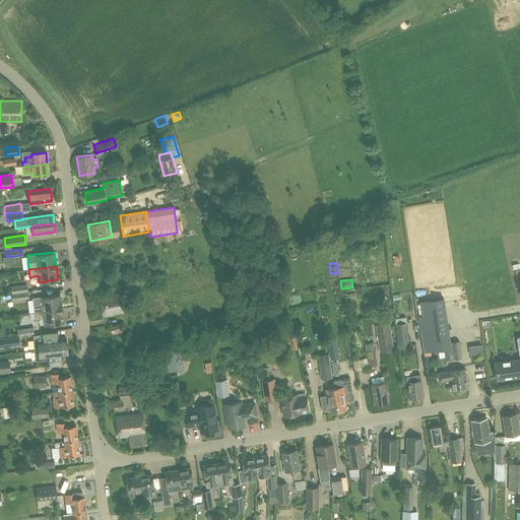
[(136,280),(123,283),(127,298),(139,295),(136,280)]
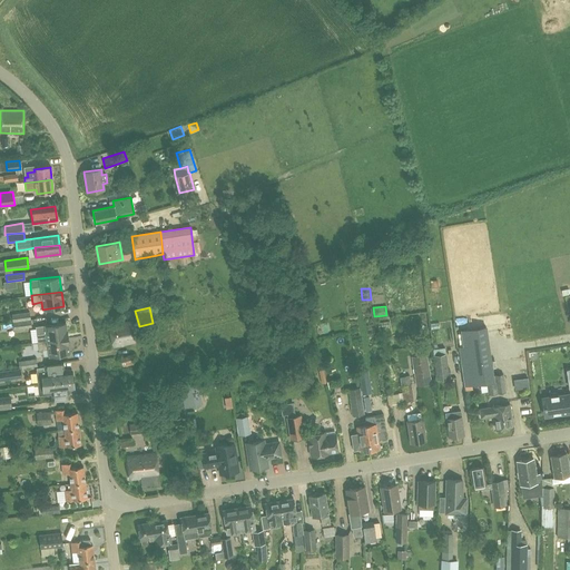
[(10,314),(11,322),(29,320),(28,312),(10,314)]
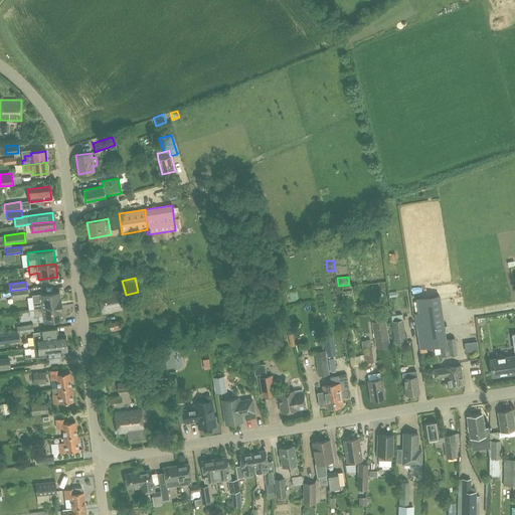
[(26,289),(10,291),(11,297),(27,295),(26,289)]
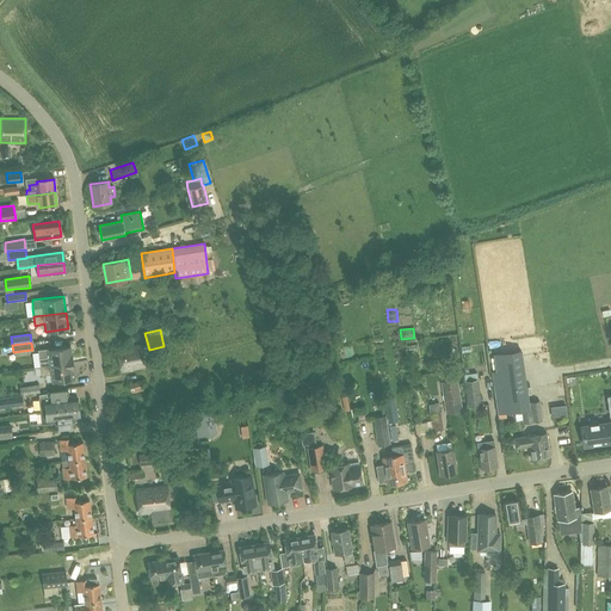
[(37,350),(39,366),(72,362),(69,345),(37,350)]
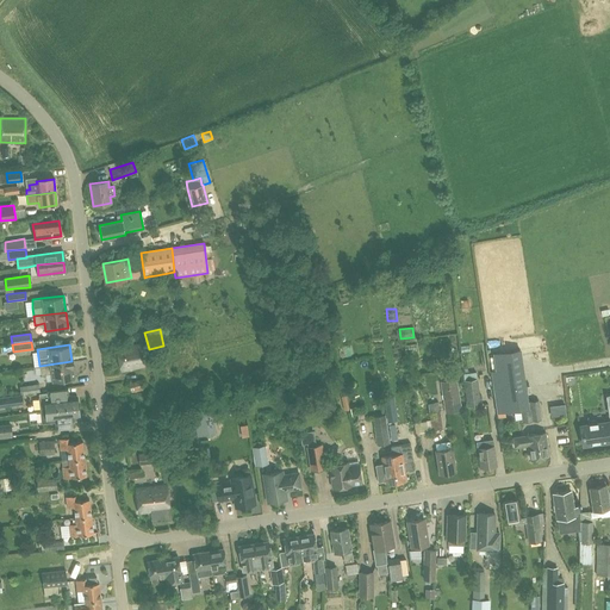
[(139,344),(118,349),(122,371),(144,366),(139,344)]
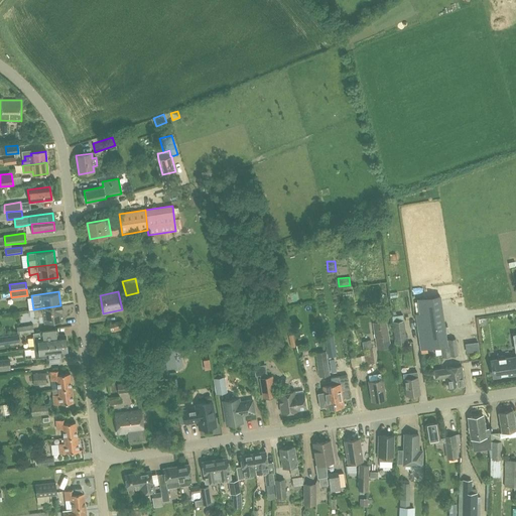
[(440,347),(441,355),(441,357),(458,355),(455,339),(445,340),(439,295),(416,298),(418,313),(415,314),(421,354),(426,353),(426,349),(434,348),(440,347)]
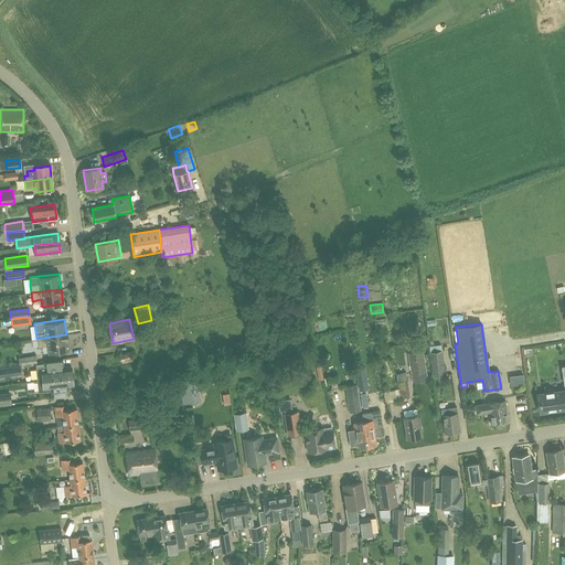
[(67,350),(66,334),(36,339),(36,347),(46,345),(48,353),(67,350)]
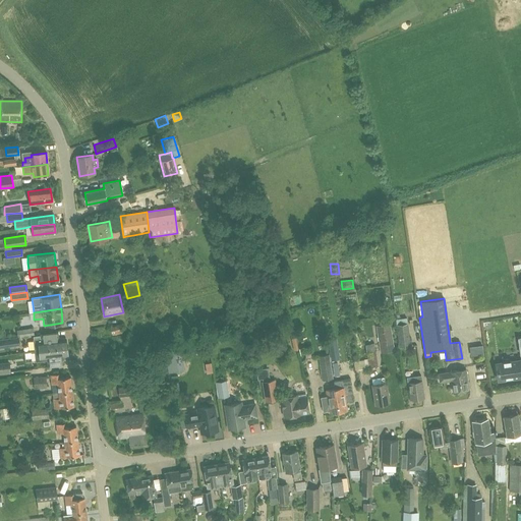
[(381,353),(395,350),(390,324),(377,326),(381,353)]
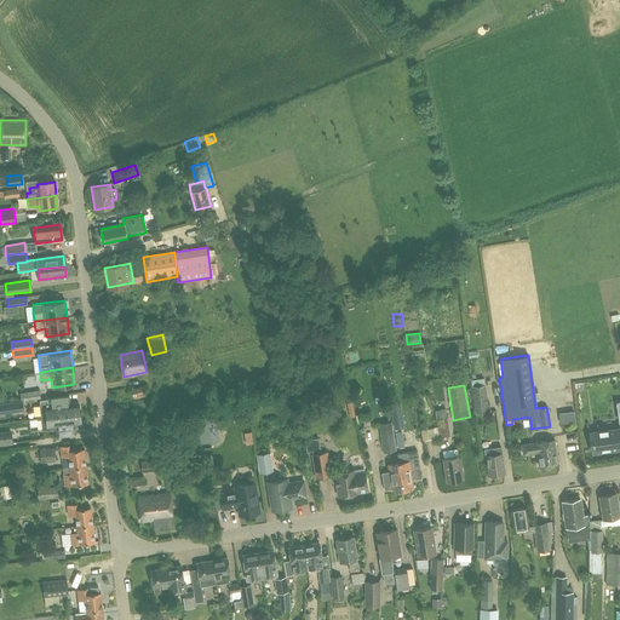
[(486,385),(471,386),(475,413),(488,412),(486,385)]
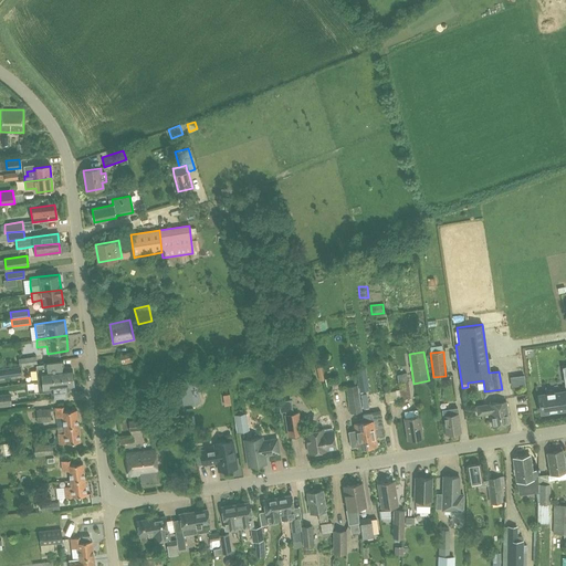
[(119,355),(122,364),(133,362),(132,354),(119,355)]
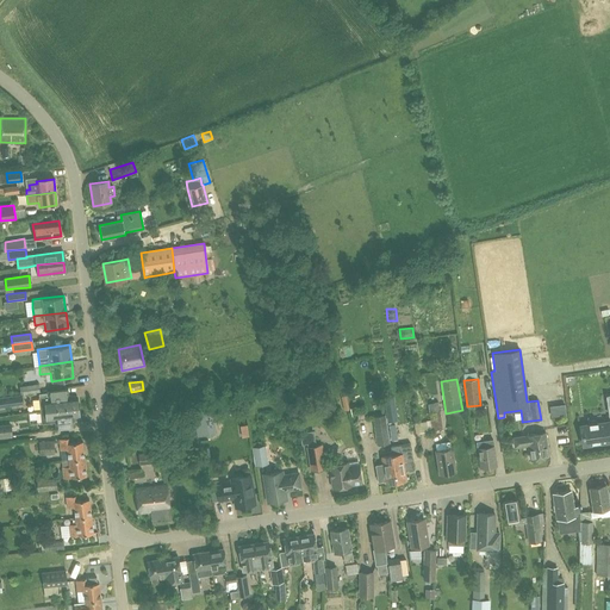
[(38,391),(37,384),(18,386),(19,393),(38,391)]
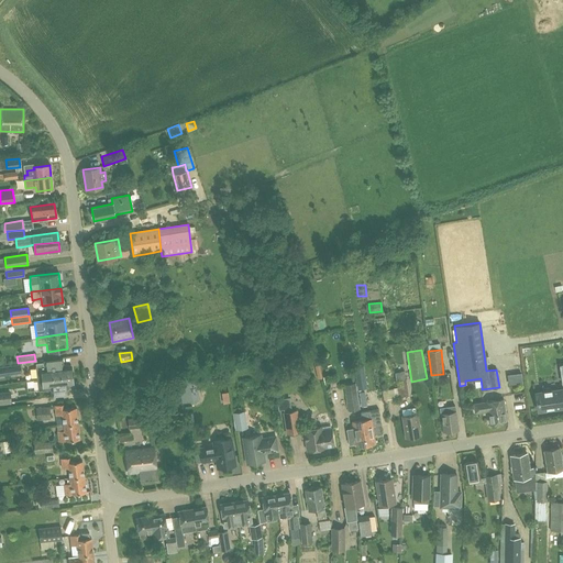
[(19,365),(0,367),(0,376),(20,374),(19,365)]
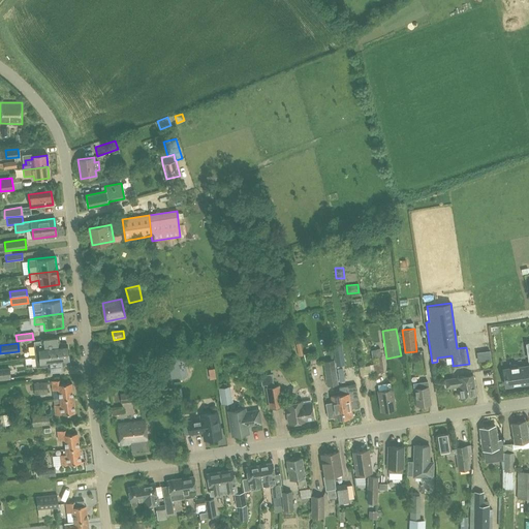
[(33,344),(35,355),(44,354),(67,352),(66,343),(49,345),(49,343),(33,344)]
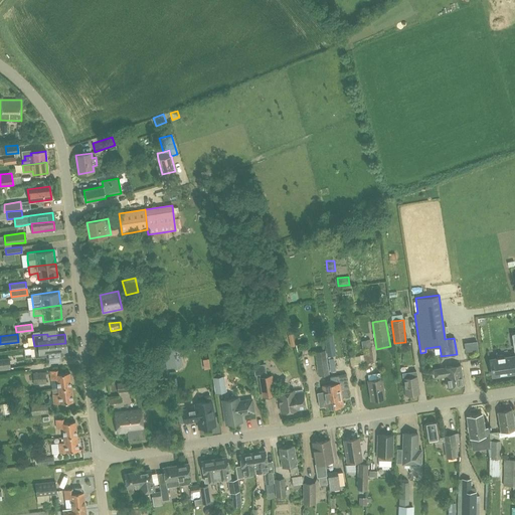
[(370,339),(362,340),(363,348),(371,347),(370,339)]
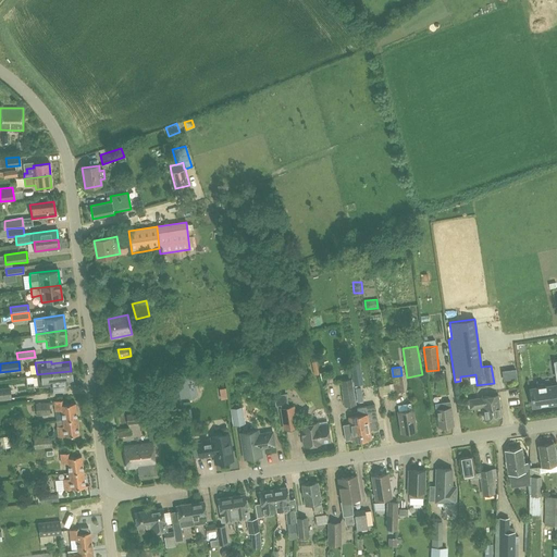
[(47,373),(37,374),(38,385),(52,384),(51,383),(72,380),(71,371),(47,373)]
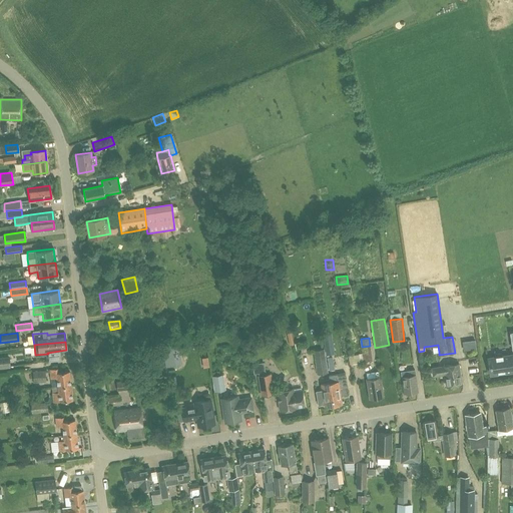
[(165,355),(172,353),(171,349),(169,342),(165,343),(160,344),(163,355),(165,355)]
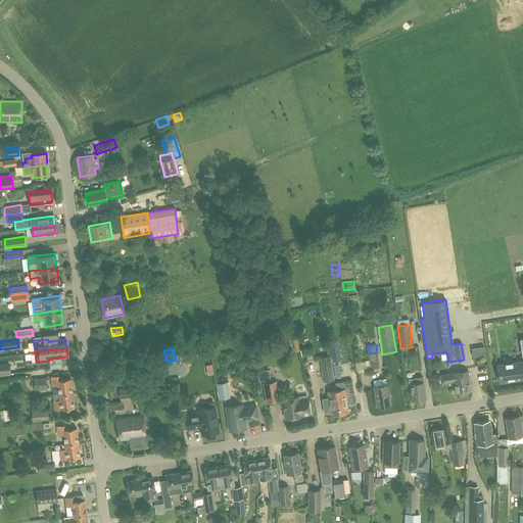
[(340,360),(339,350),(331,351),(333,361),(340,360)]
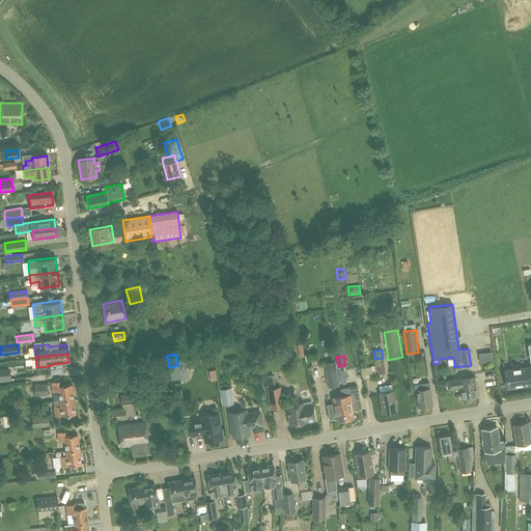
[(374,359),(373,360),(375,374),(385,373),(383,358),(374,359)]
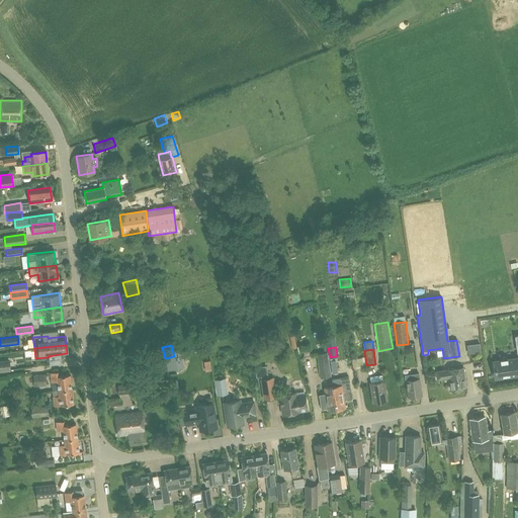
[(331,376),(327,352),(317,354),(321,378),(331,376)]
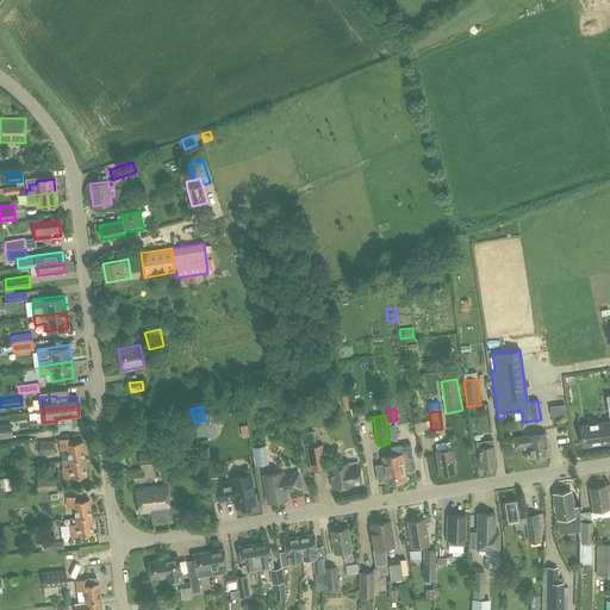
[(175,425),(174,417),(159,418),(160,427),(175,425)]
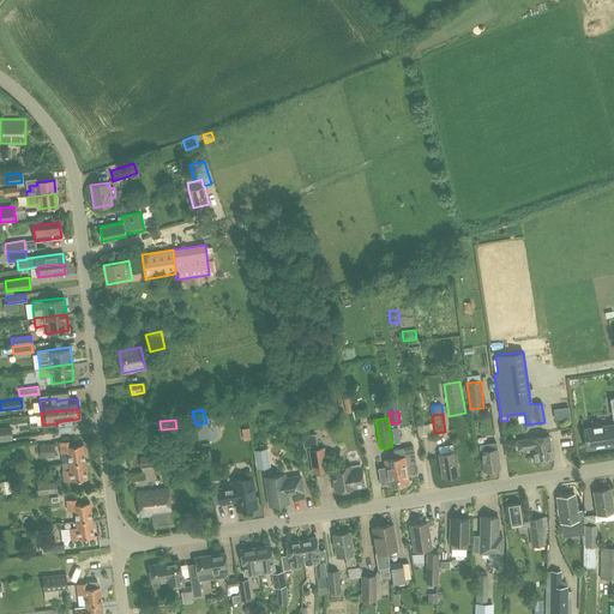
[(210,437),(206,422),(198,425),(200,439),(210,437)]
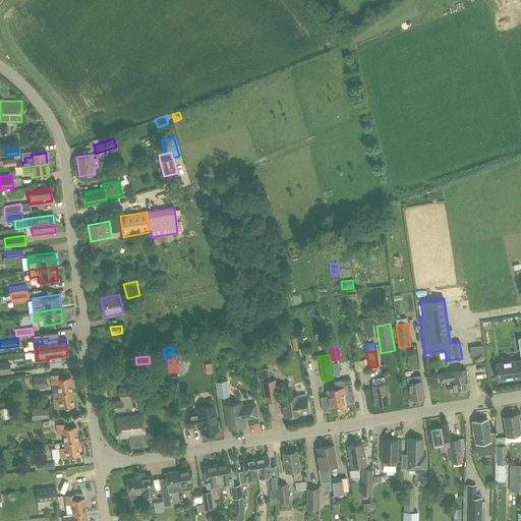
[(520,360),(496,364),(498,380),(520,375),(520,360)]
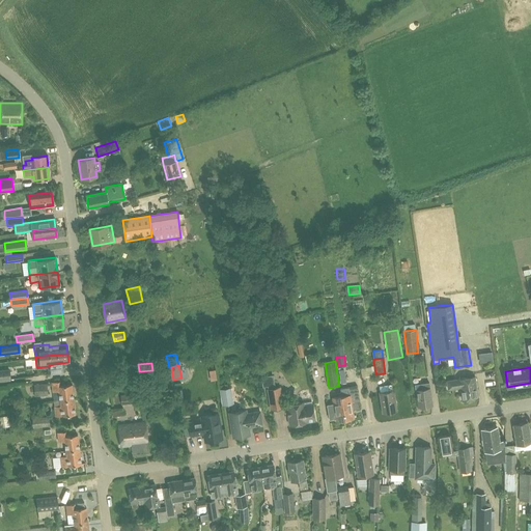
[(0,379),(11,378),(10,369),(0,370),(0,379)]
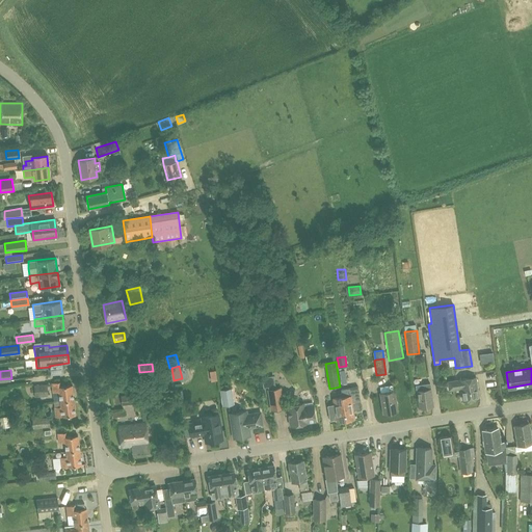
[(275,386),(273,375),(262,377),(263,388),(267,387),(268,390),(275,389),(275,386)]
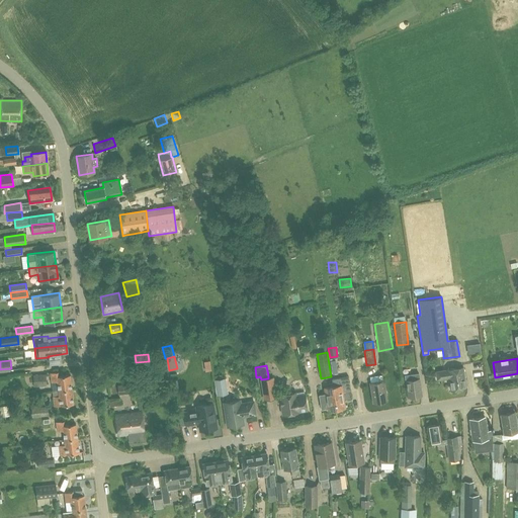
[(448,377),(450,390),(466,386),(463,367),(448,369),(436,371),(437,379),(448,377)]
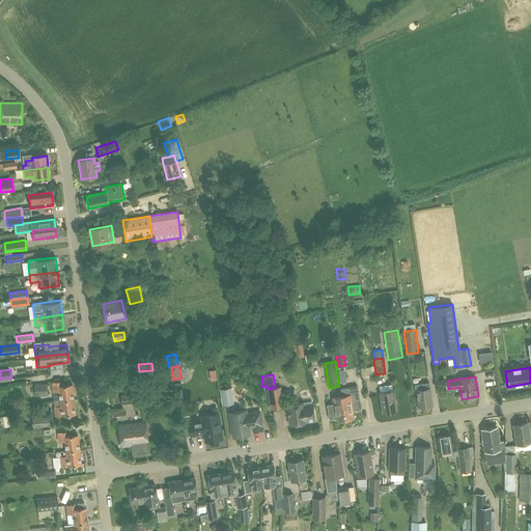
[(60,400),(73,399),(72,384),(60,385),(60,382),(52,383),(53,394),(59,394),(60,400)]
